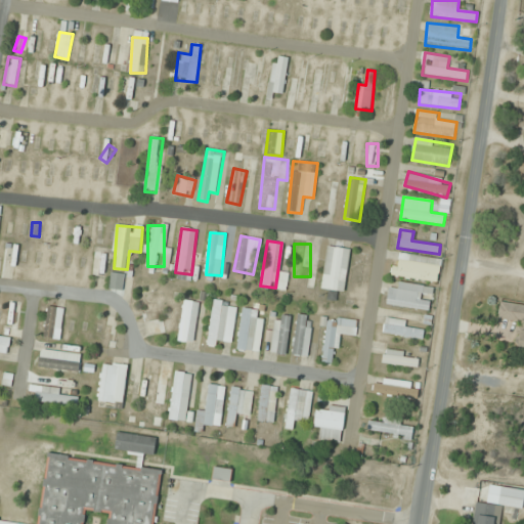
[(321,289),(344,292),(349,249),(326,246),(321,289)]
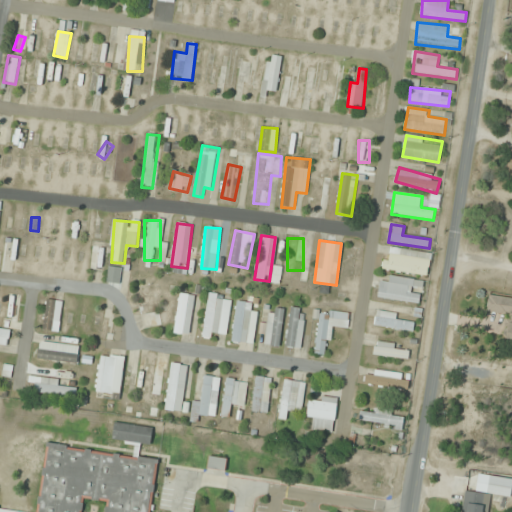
[(104,271),(107,243),(93,242),(90,270),(104,271)]
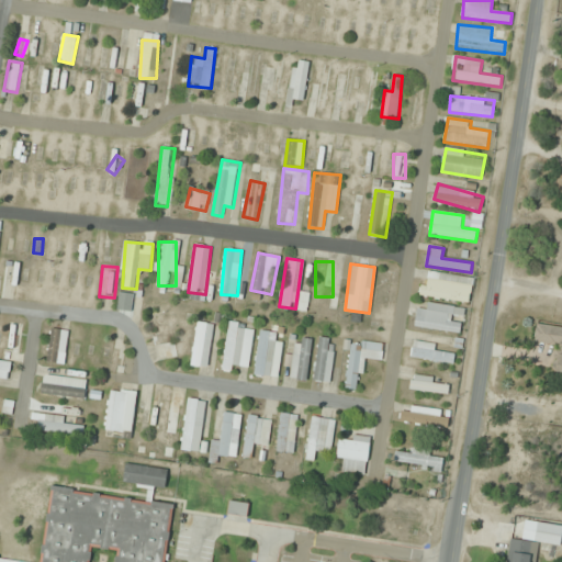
[(470,304),(474,279),(426,271),(422,296),(470,304)]
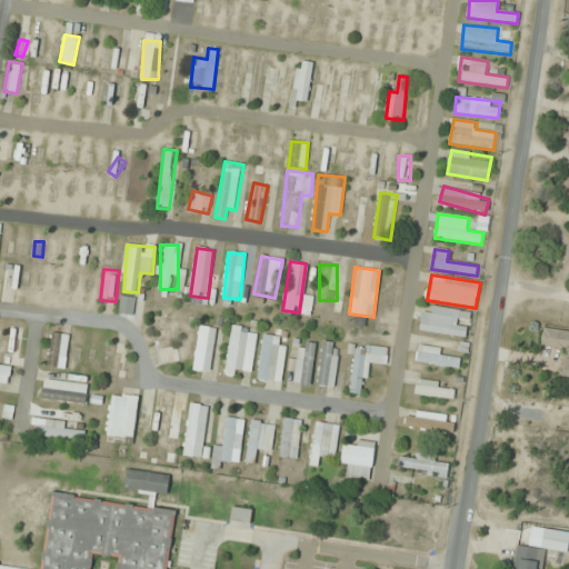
[(133,315),(136,298),(120,296),(119,313),(133,315)]
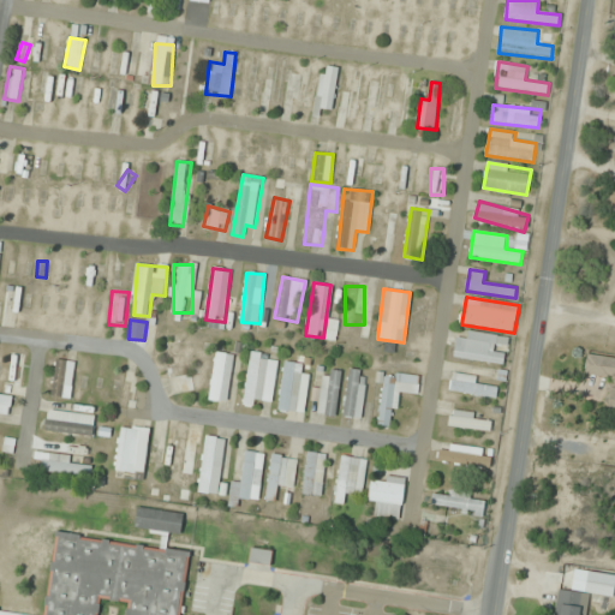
[(457,338),(453,357),(503,365),(508,338),(469,332),(467,340),(457,338)]
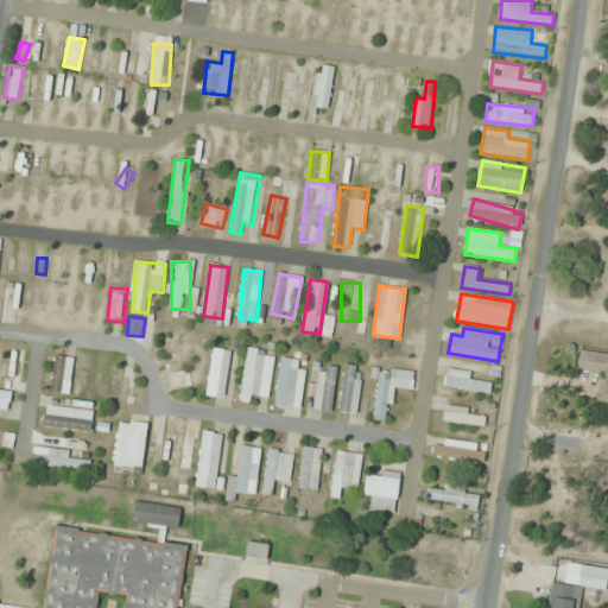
[(165,340),(172,391),(196,387),(189,337),(165,340)]
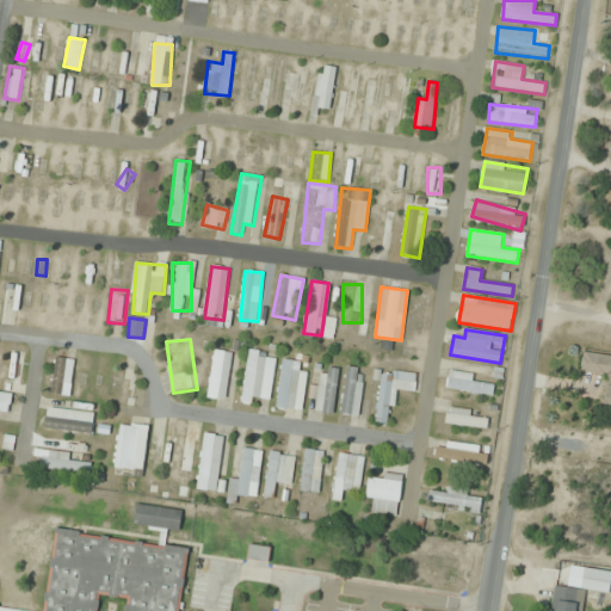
[(233,352),(215,350),(207,397),(224,400),(233,352)]
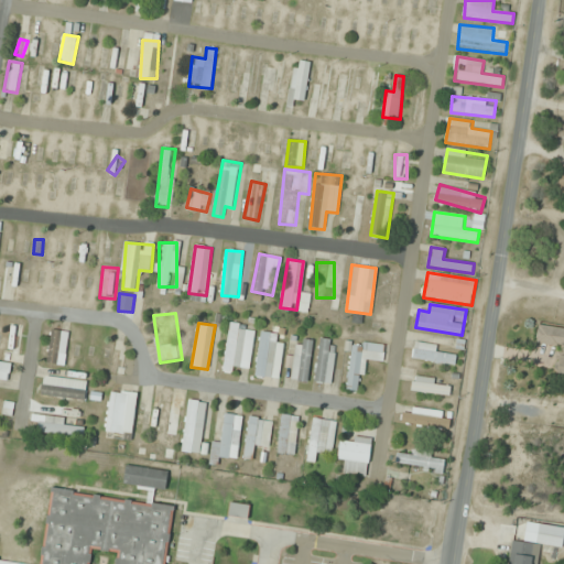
[(250,367),(256,326),(229,323),(223,371),(236,373),(237,366),(250,367)]
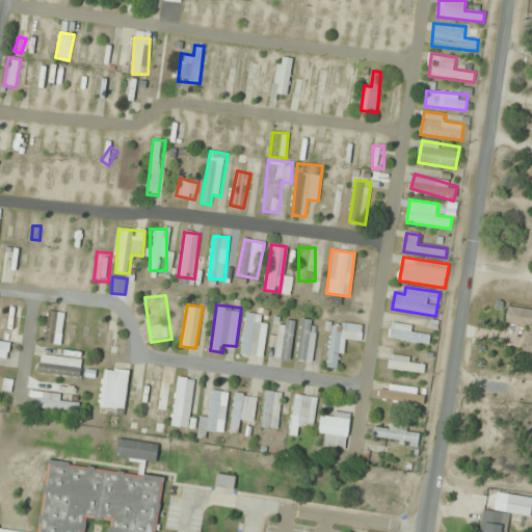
[(531,309),(508,306),(505,325),(526,328),(523,351),(531,352),(531,309)]
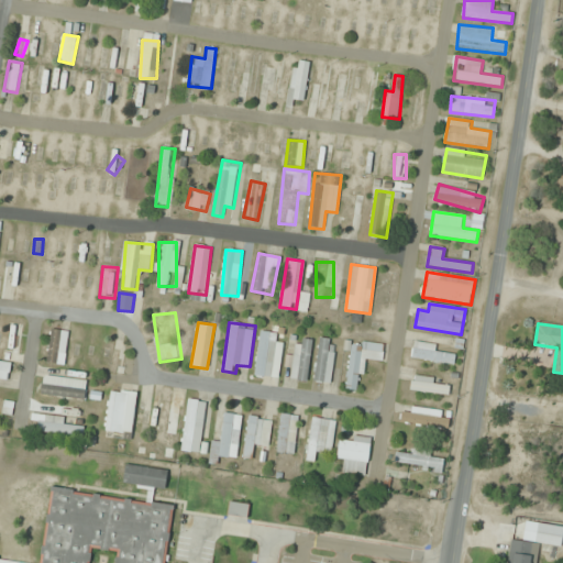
[(68,331),(51,329),(47,363),(65,365),(68,331)]
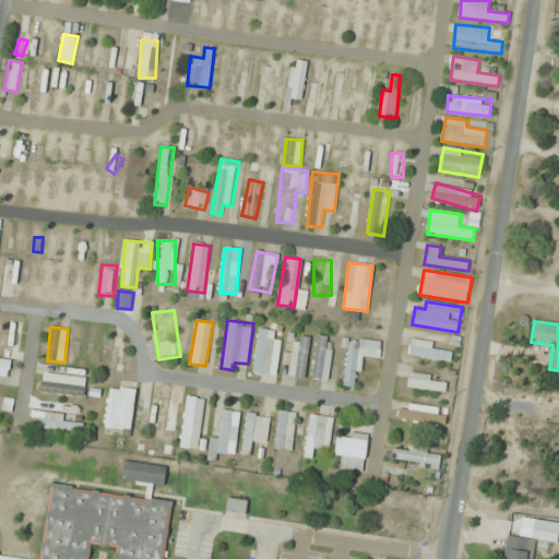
[(282,332),(259,329),(252,372),(276,376),(282,332)]
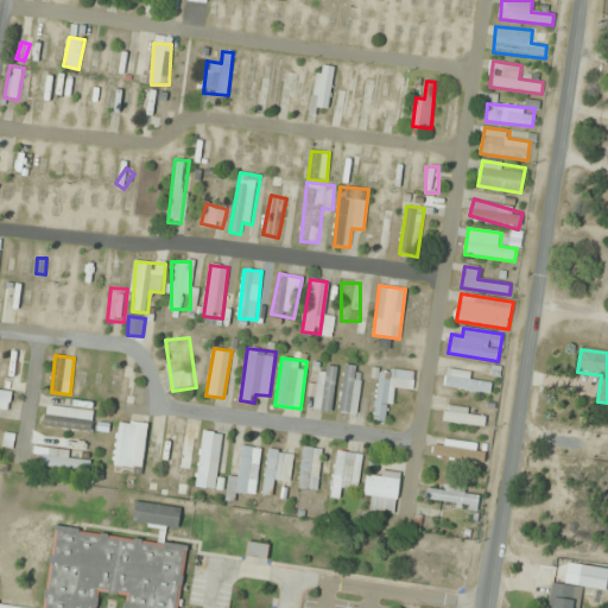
[(337,367),(318,365),(314,411),(334,412),(337,367)]
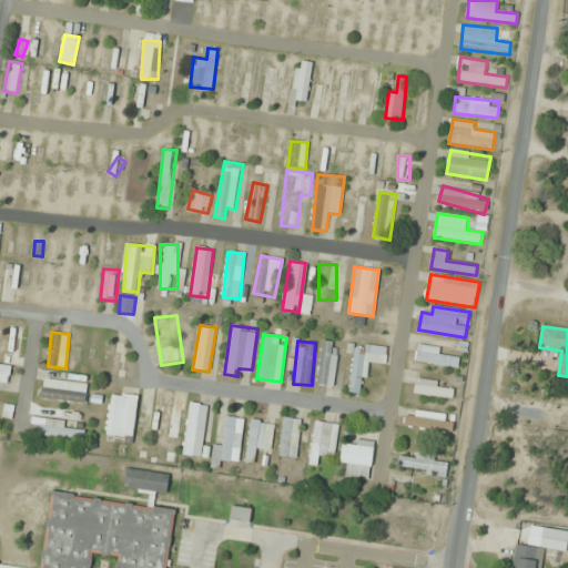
[(333,387),(338,343),(322,341),(316,385),(333,387)]
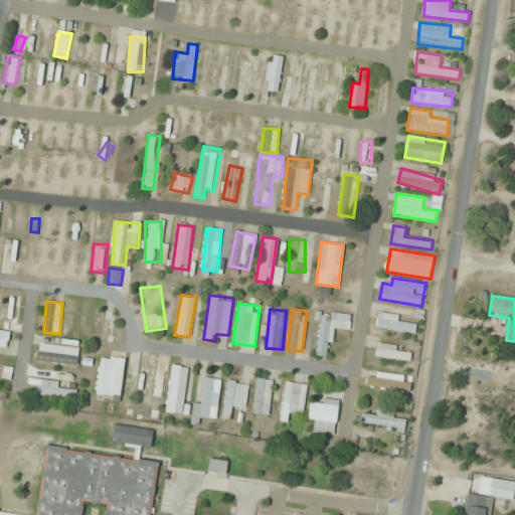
[(316,355),(329,357),(332,328),(350,330),(351,315),(322,311),(316,355)]
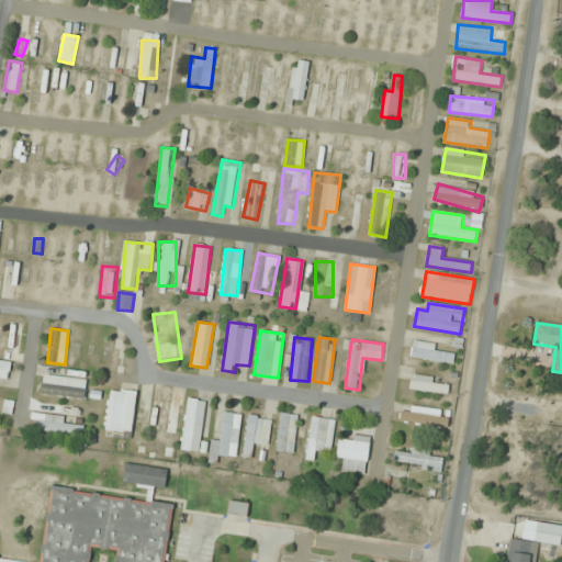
[(454,351),(435,351),(435,343),(412,343),(412,361),(454,361),(454,351)]
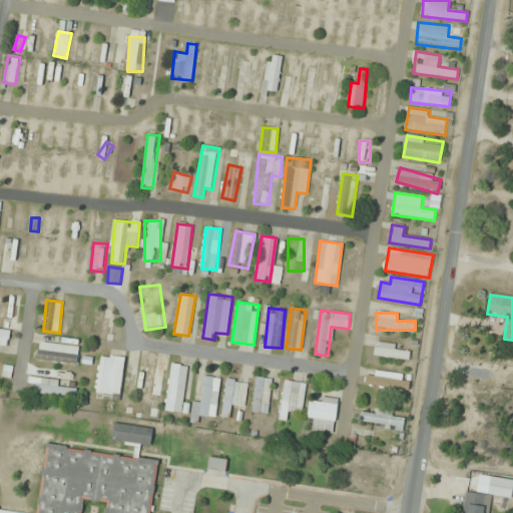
[(10,330),(0,328),(0,345),(8,346),(10,330)]
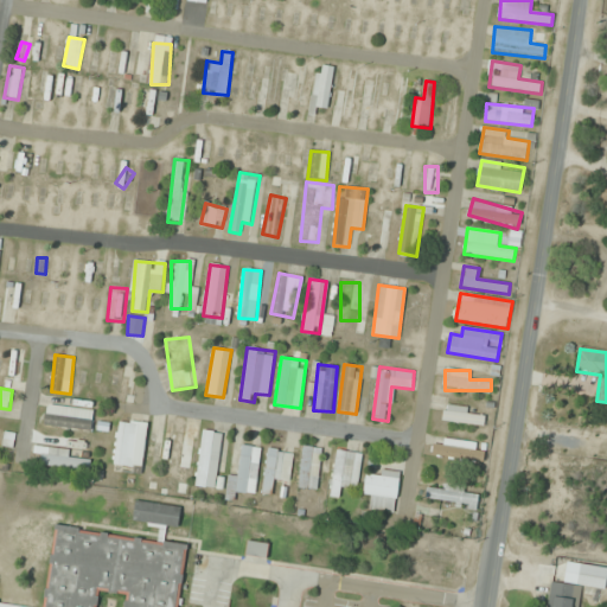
[(483,427),(486,411),(445,404),(442,420),(483,427)]
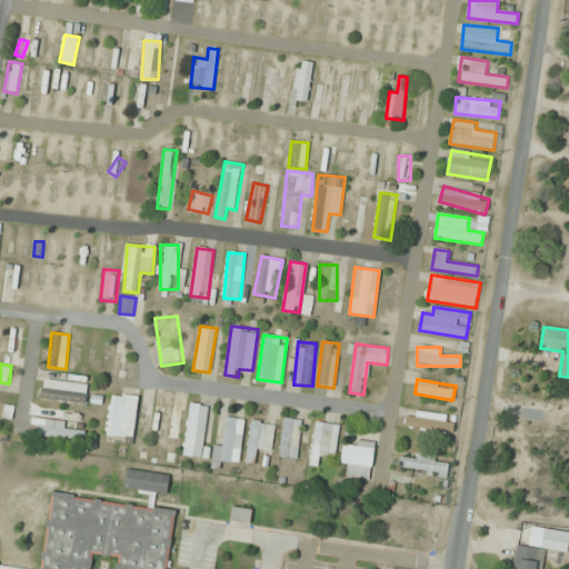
[(106,436),(135,438),(138,397),(110,393),(106,436)]
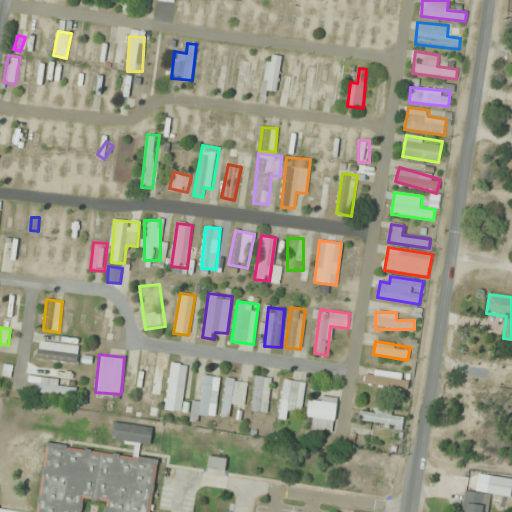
[(146,365),(141,410),(160,412),(166,357),(158,357),(157,366),(146,365)]
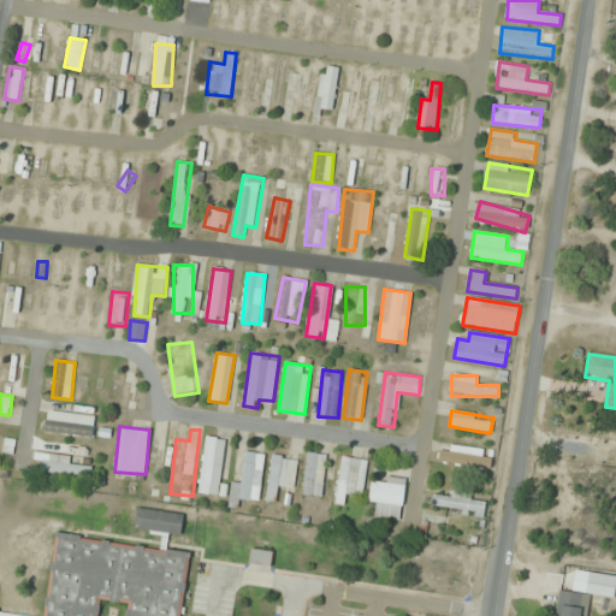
[(197,492),(218,496),(227,439),(207,436),(197,492)]
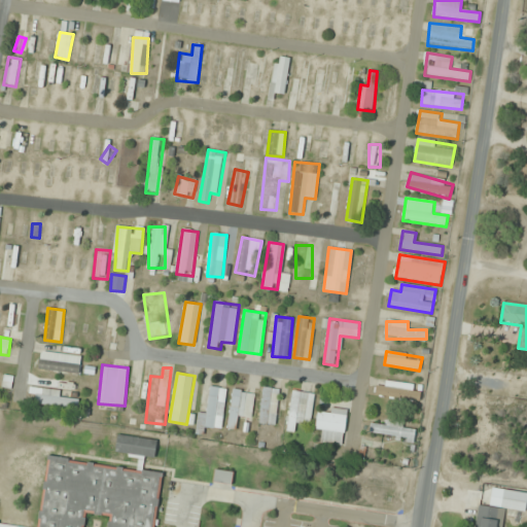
[(420,402),(422,386),(377,379),(375,395),(420,402)]
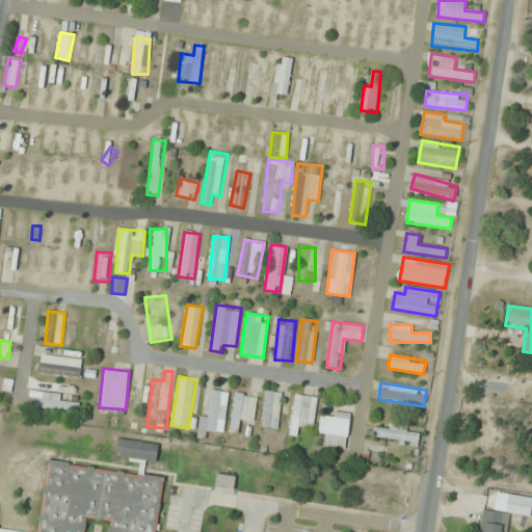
[(80,402),(62,401),(63,394),(33,391),(32,408),(79,411),(80,402)]
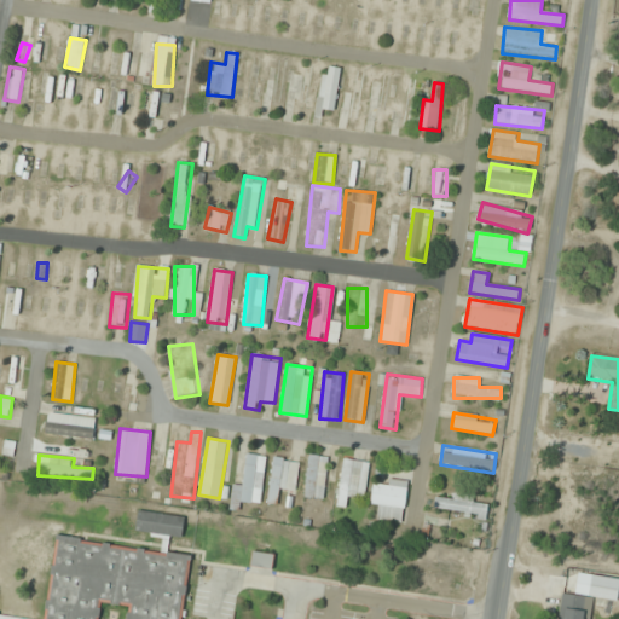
[(266,456),(247,455),(243,482),(233,481),(230,509),(239,509),(241,501),(260,503),(266,456)]
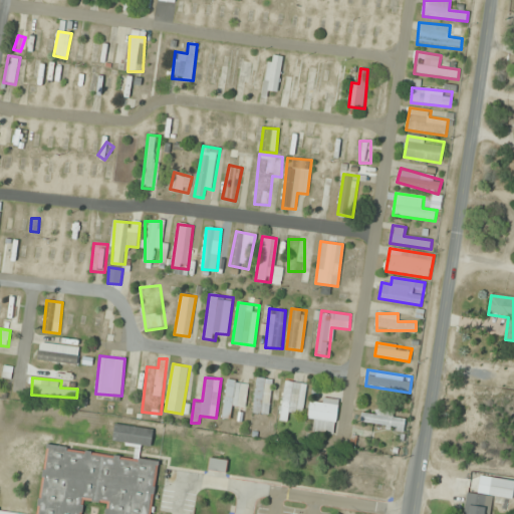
[(272,378),(256,377),(253,413),(269,415),(272,378)]
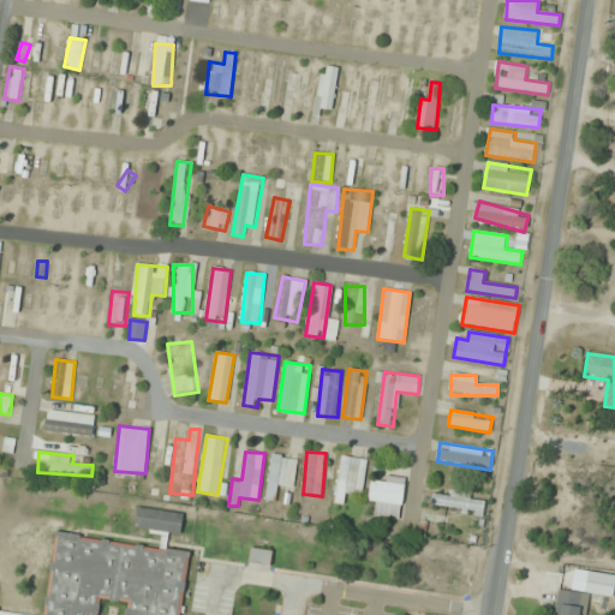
[(297,457),(272,454),(266,500),(276,501),(278,488),(293,489),(297,457)]
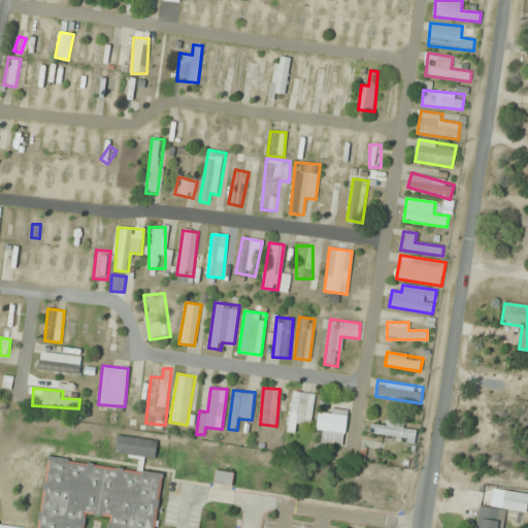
[(316,395),(293,391),(287,431),(295,433),(297,424),(310,426),(316,395)]
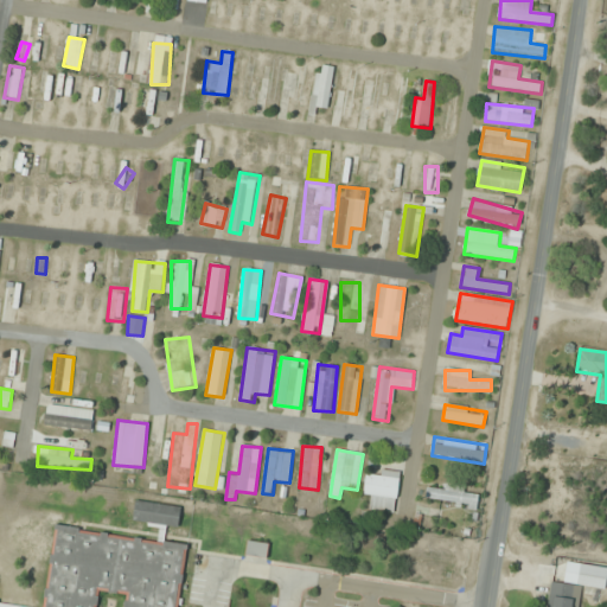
[(393,512),(402,473),(379,468),(377,475),(368,473),(363,494),(375,497),(372,508),(393,512)]
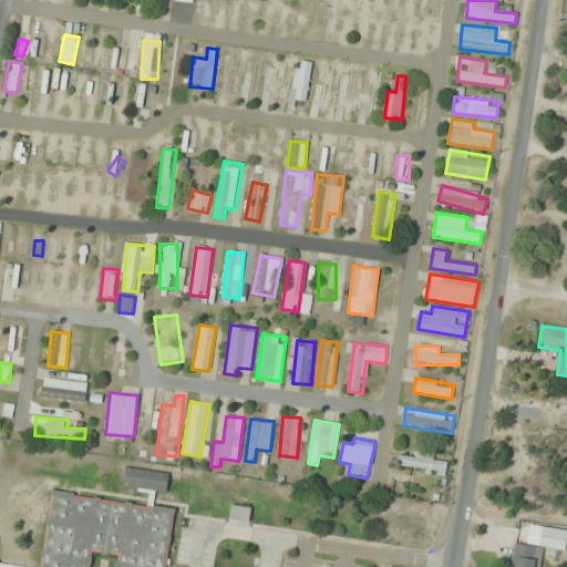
[(446,461),(435,459),(436,454),(416,451),(415,457),(398,454),(395,465),(445,473),(446,461)]
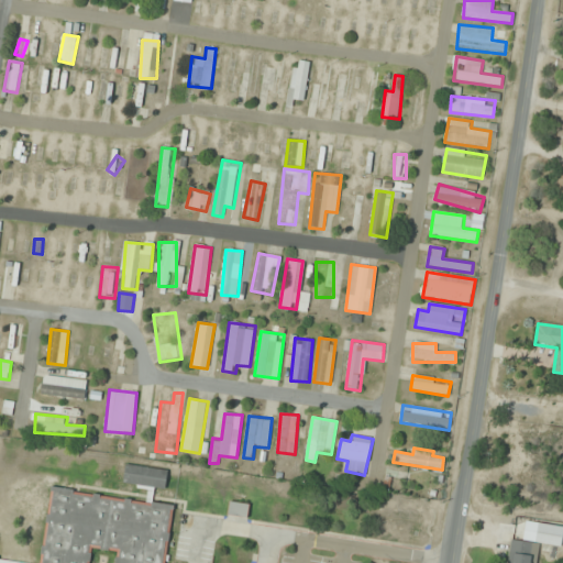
[(148,489),(166,489),(167,468),(124,466),(124,485),(148,486),(148,489)]
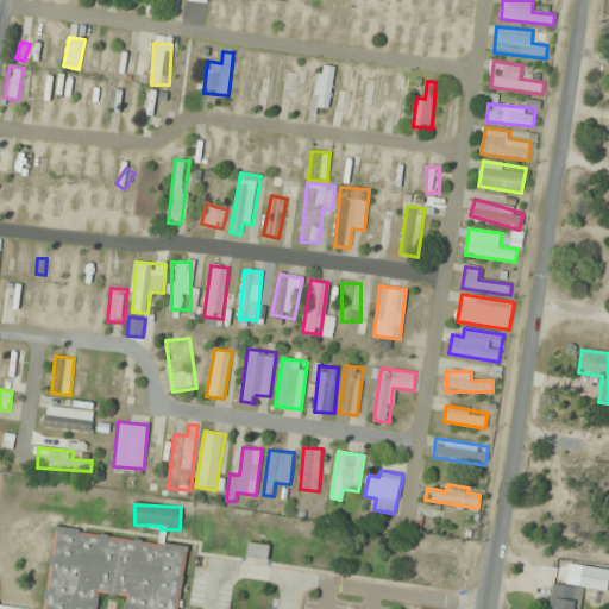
[(179,608),(188,545),(55,529),(45,606),(76,608),(98,608),(100,594),(120,596),(118,608),(5,608),(0,608),(179,608)]
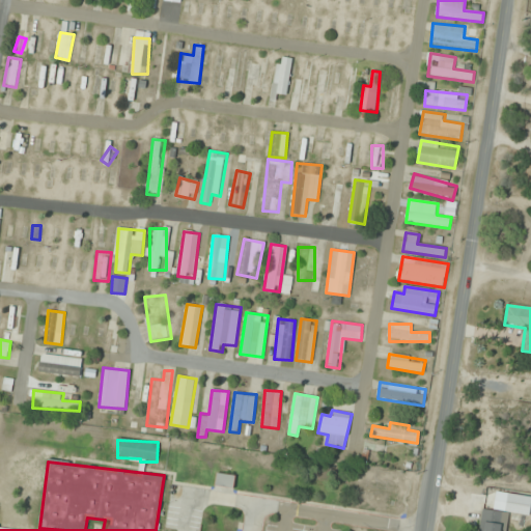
[(233,488),(235,475),(217,473),(215,485),(233,488)]
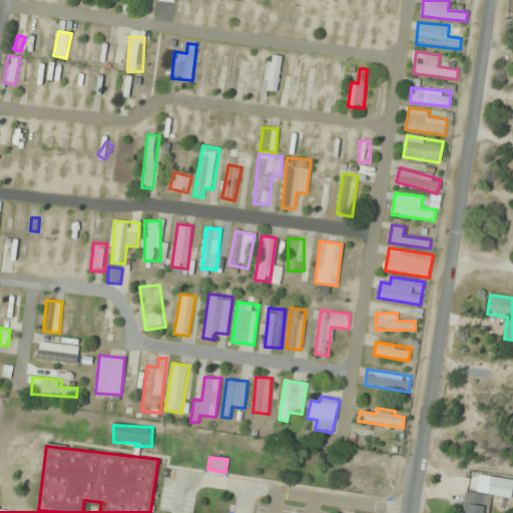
[(512,483),(512,480),(491,477),(488,495),(466,491),(462,512),(487,512),(490,494),(511,497),(512,483)]
